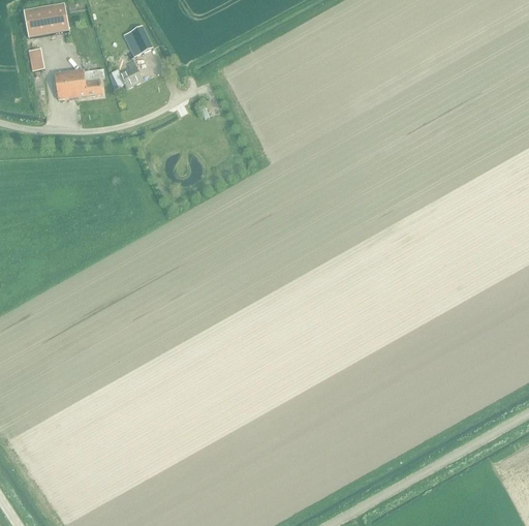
[(22,8),(27,35),(67,29),(62,1),(22,8)]
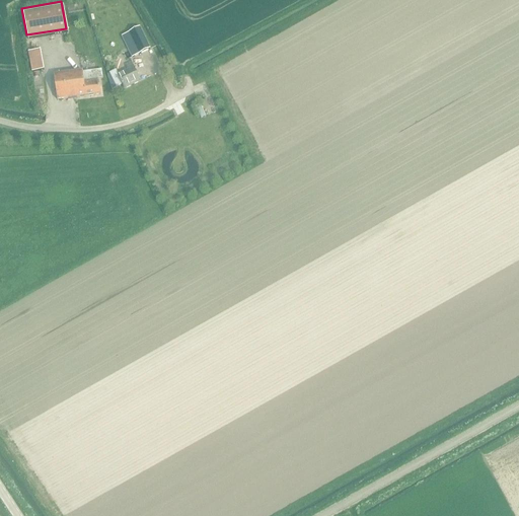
[(140,24),(122,33),(132,55),(150,46),(140,24)]
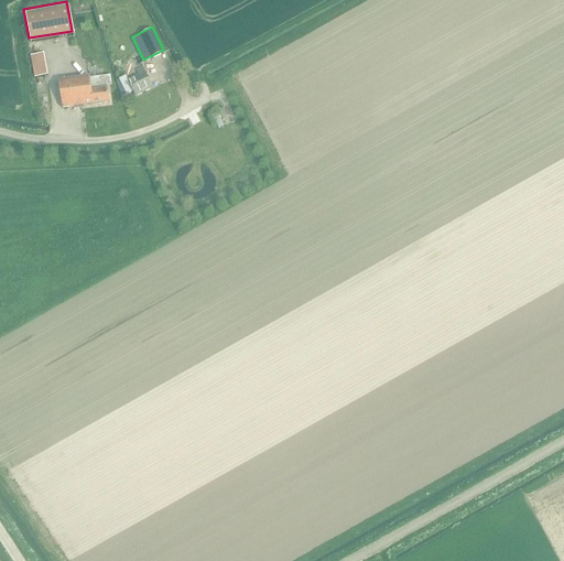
[(34,75),(47,73),(44,51),(30,53),(32,62),(34,75)]
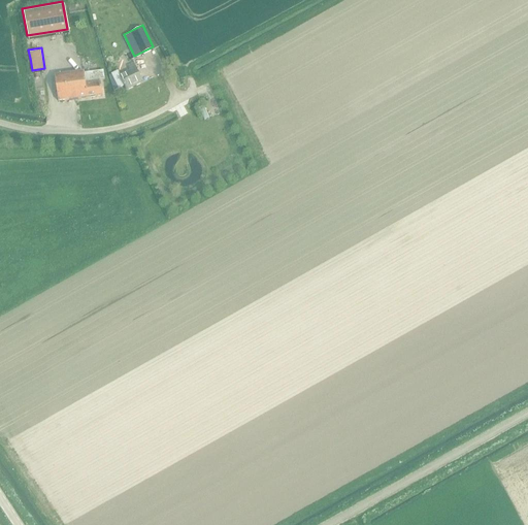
[(126,88),(142,79),(136,66),(120,74),(117,67),(110,70),(117,85),(123,81),(126,88)]
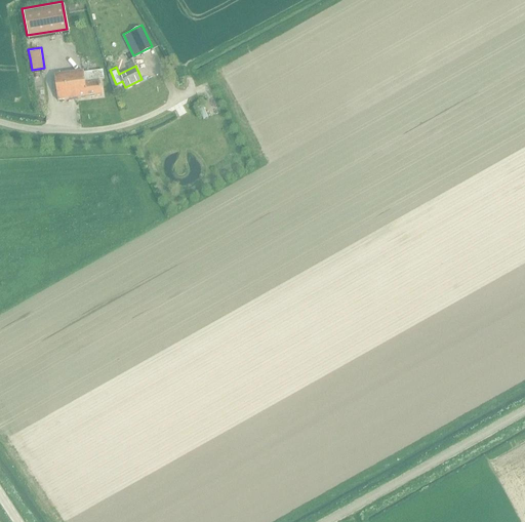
[(98,77),(104,76),(103,68),(83,70),(83,69),(53,73),(57,98),(101,92),(98,77)]
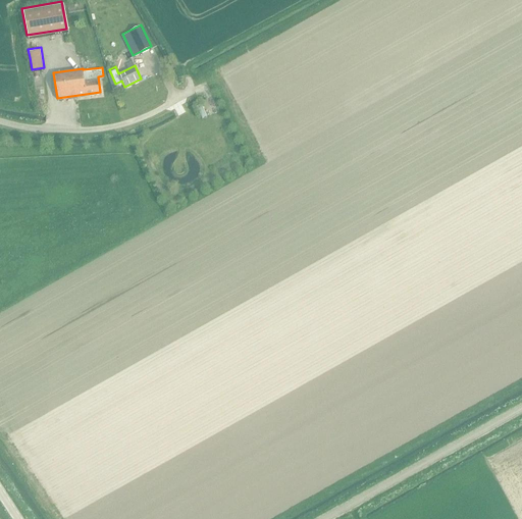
[(205,107),(211,104),(206,94),(200,97),(205,107)]
